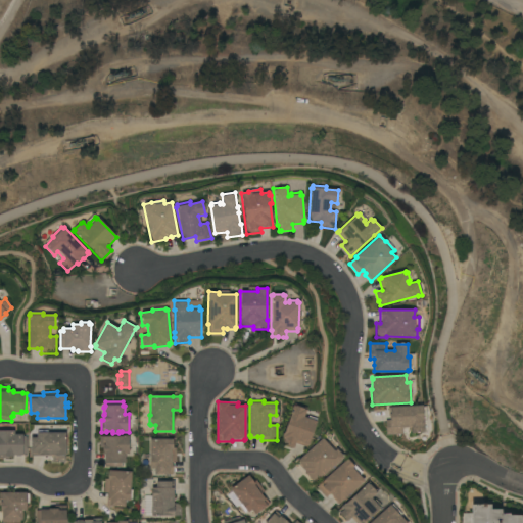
[(306,408),(303,417),(307,418),(307,416),(316,419),(307,443),(308,443),(306,447),(295,443),(293,448),(280,443),(282,438),(281,438),(283,433),(291,412),(290,412),(292,406),(293,406),(293,403),(306,408)]
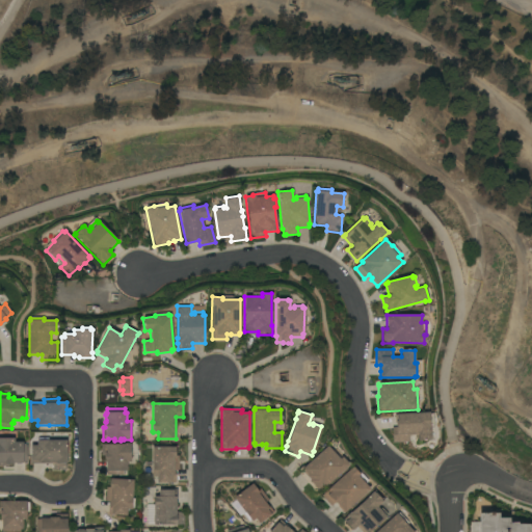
[(393,443),(392,428),(396,427),(396,423),(395,423),(395,416),(397,416),(396,415),(429,413),(429,414),(433,414),(433,427),(430,427),(430,440),(418,441),(418,434),(408,435),(409,442),(393,443)]
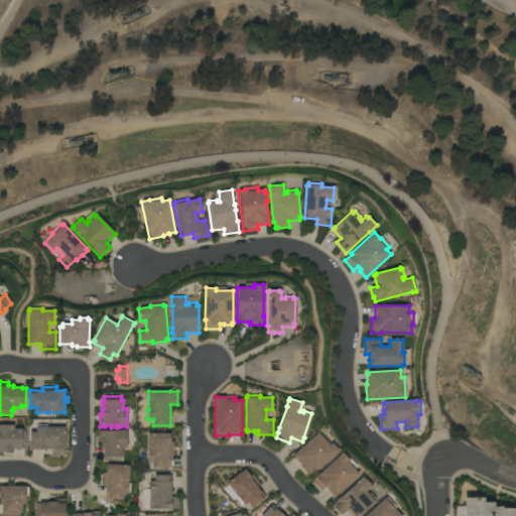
[(26,449),(20,449),(15,449),(15,448),(13,448),(13,449),(8,449),(8,452),(2,452),(2,453),(0,453),(0,424),(13,424),(13,428),(21,428),(21,431),(26,431),(26,449)]
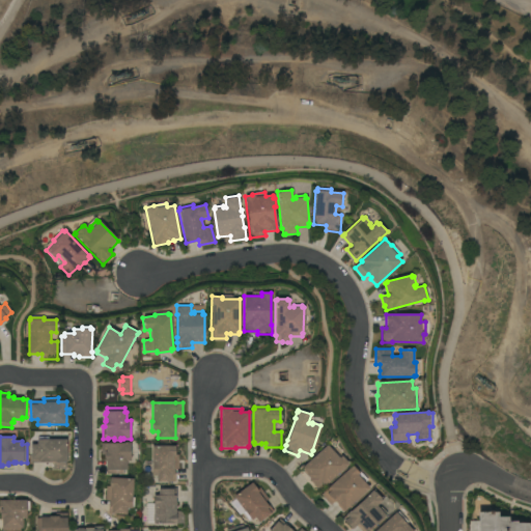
[(66,470),(53,470),(53,464),(30,463),(31,445),(37,445),(37,440),(38,440),(38,438),(48,438),(48,440),(66,440),(66,470)]
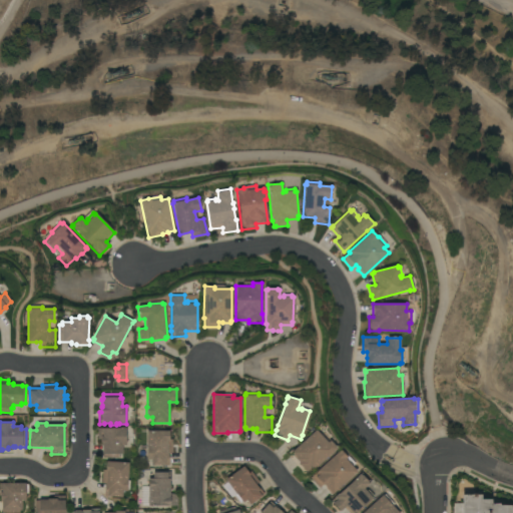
[(126,446),(122,446),(122,454),(120,454),(120,458),(103,458),(103,454),(102,454),(102,445),(101,445),(101,440),(97,440),(98,429),(102,429),(102,428),(110,428),(110,427),(116,427),(116,428),(121,428),(121,427),(126,427),(126,446)]
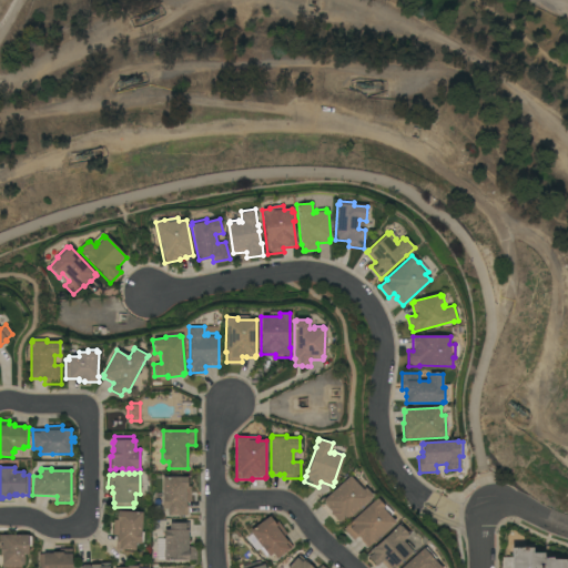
[(188,477),(188,487),(191,487),(191,501),(188,501),(188,516),(168,515),(168,509),(162,509),(162,477),(188,477)]
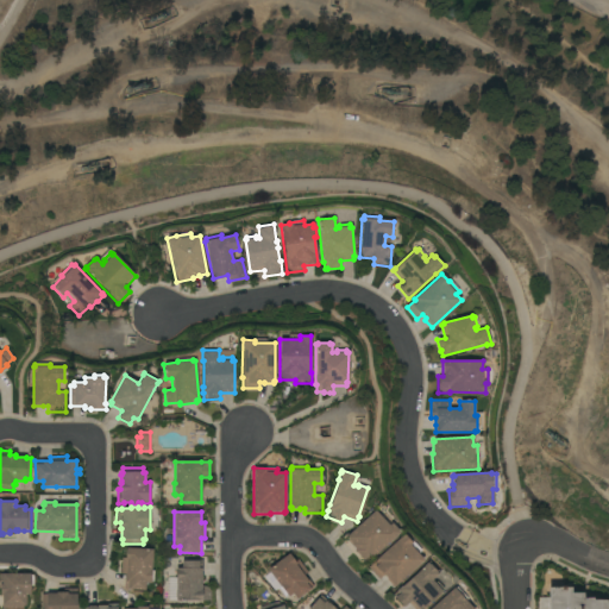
[(374,512),(380,518),(383,514),(394,525),(393,526),(399,532),(371,559),(370,557),(365,562),(355,550),(355,548),(350,544),(351,542),(346,537),(374,512)]
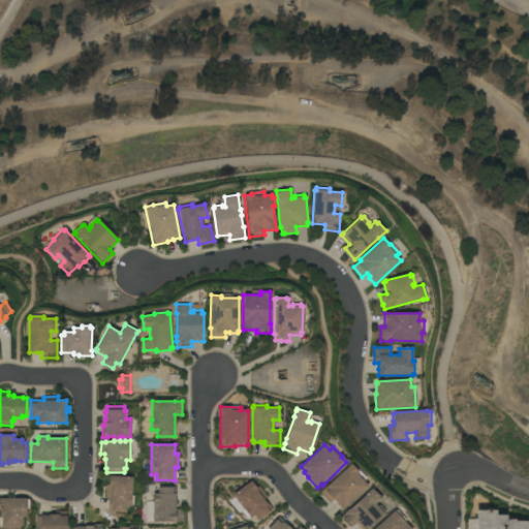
[(350,464),(355,470),(356,469),(365,478),(362,480),(367,487),(342,509),(336,503),(336,502),(334,500),(330,503),(320,493),(327,487),(327,486),(350,464)]
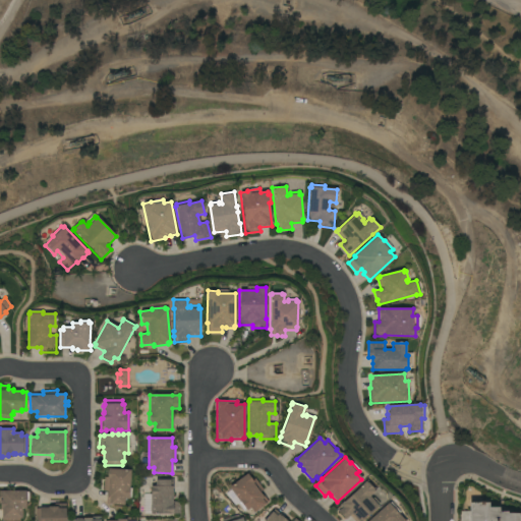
[(131,470),(130,488),(131,488),(131,498),(129,498),(129,499),(124,499),(124,505),(106,504),(107,491),(104,491),(104,477),(108,477),(108,469),(131,470)]
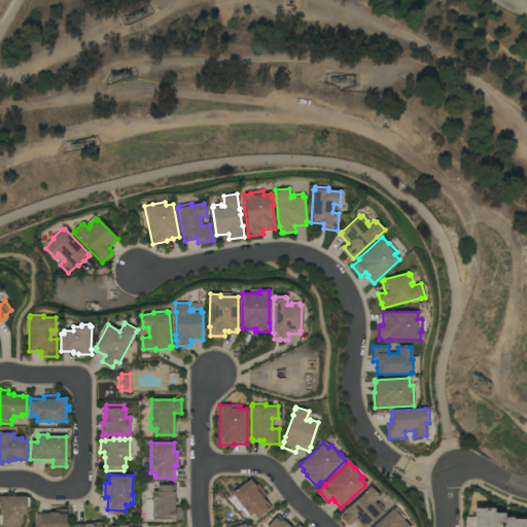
[(250,479),(255,486),(257,484),(266,495),(264,497),(272,508),(268,511),(257,519),(253,514),(249,517),(249,516),(247,517),(241,510),(238,512),(229,499),(234,495),(232,493),(250,479)]
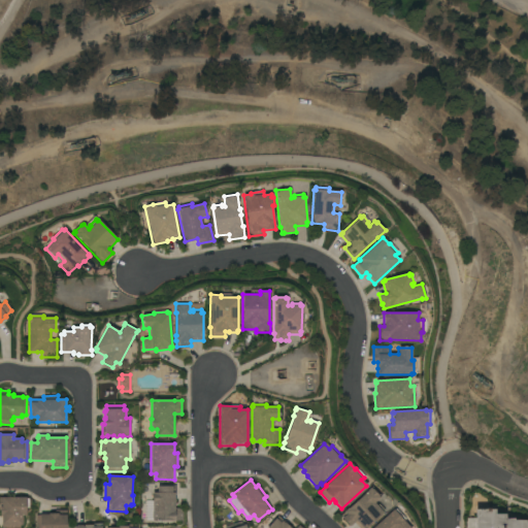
[(153,493),(158,493),(158,486),(175,486),(175,502),(175,508),(183,508),(183,521),(153,521),(153,519),(152,519),(152,514),(153,514),(153,493)]
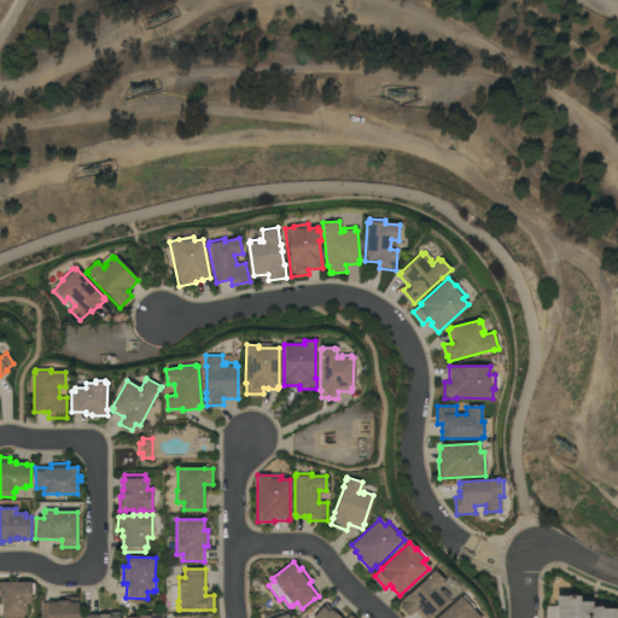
[(398,604),(403,600),(402,599),(407,594),(407,595),(426,578),(425,577),(435,569),(445,582),(437,589),(441,592),(443,590),(449,598),(427,617),(419,617),(415,612),(410,617),(398,604)]
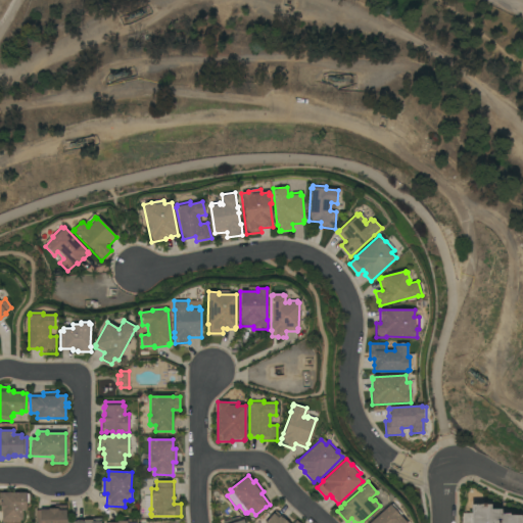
[(2,522),(1,511),(0,511),(0,492),(27,492),(27,494),(29,494),(29,503),(26,503),(27,511),(22,511),(22,520),(20,520),(20,522),(2,522)]
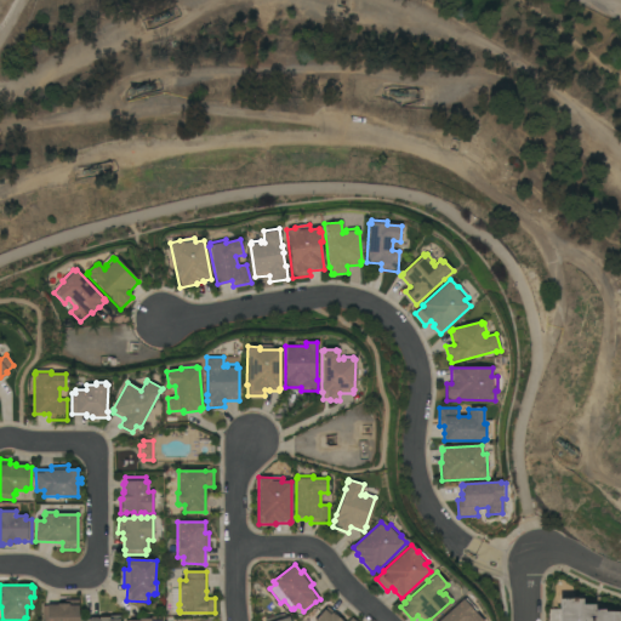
[(548,620),(548,609),(558,609),(558,599),(571,599),(571,598),(576,598),(576,599),(582,599),(582,604),(594,604),(594,610),(604,610),(604,613),(619,611),(619,615),(620,615),(620,614),(620,620),(548,620)]
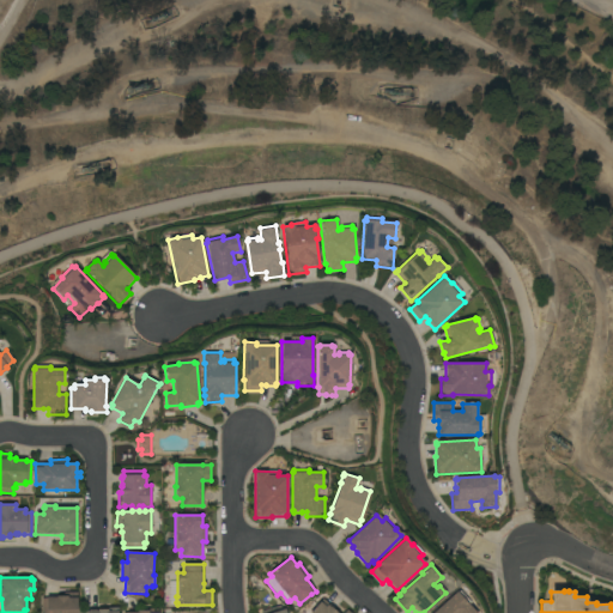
[(432,612),(455,592),(456,593),(459,592),(469,602),(467,605),(475,612),(432,612)]
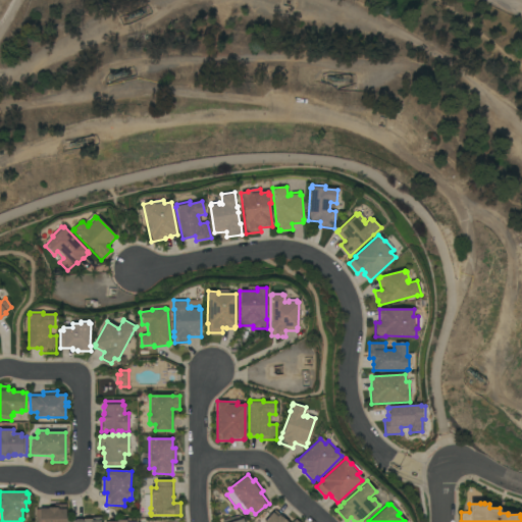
[(36,521),(36,510),(40,510),(40,509),(48,509),(48,508),(54,508),(54,505),(66,505),(66,521),(36,521)]
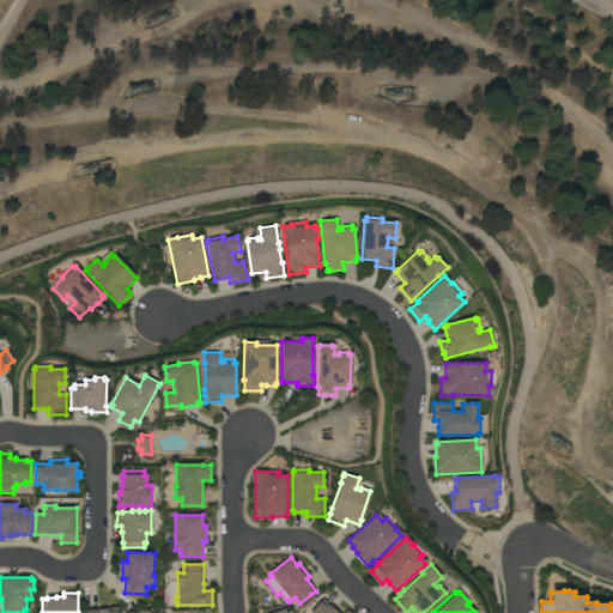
[(309,612),(321,601),(321,602),(323,599),(339,612),(344,612),(347,610),(351,612),(309,612)]
